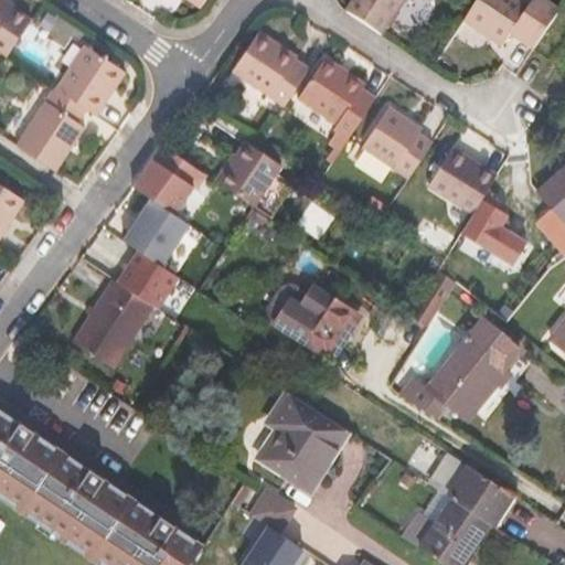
[(0,0),(0,50),(9,55),(32,20),(1,0),(0,0)]
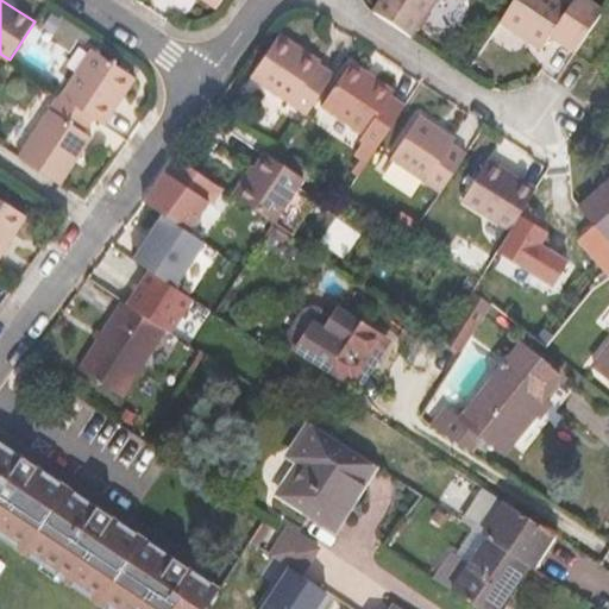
[(381,0),(374,12),(375,13),(378,17),(412,38),(437,0),(381,0)]
